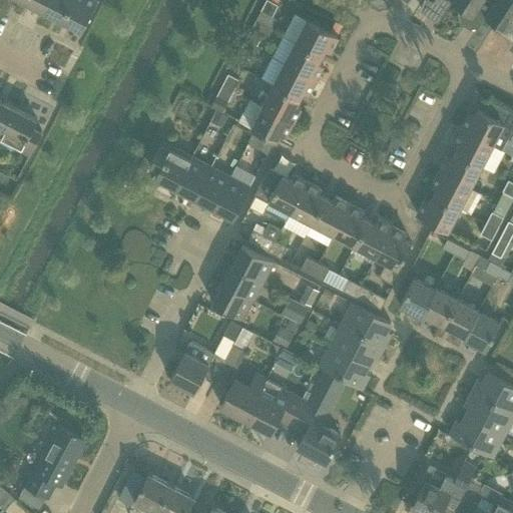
[(23,0),(23,1),(43,11),(48,0),(23,0)]
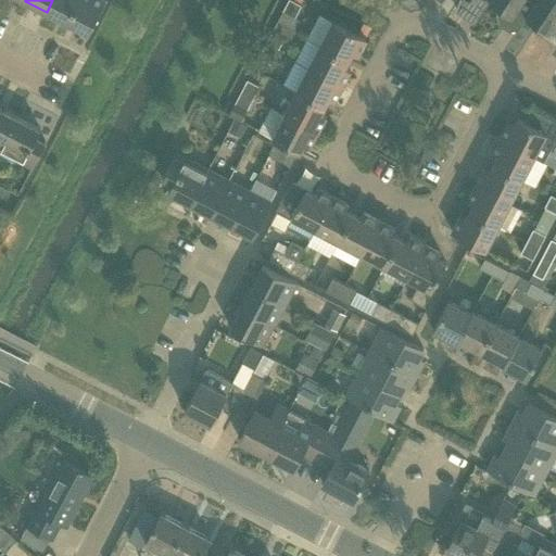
[(67,23),(78,0),(52,0),(47,12),(67,23)]
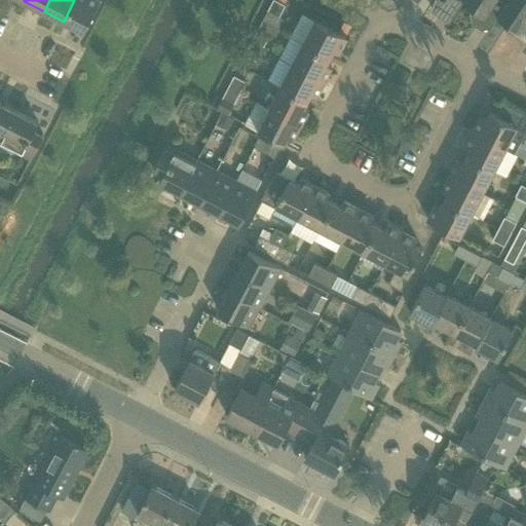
[(74,0),(64,22),(84,32),(100,0),(74,0)]
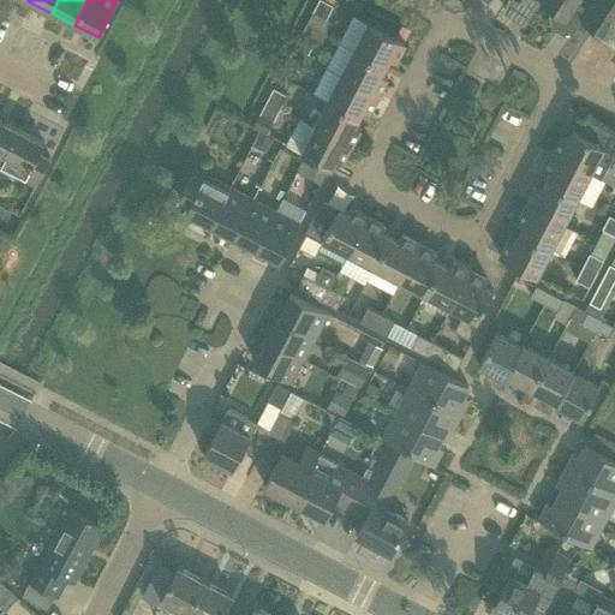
[(322,0),(318,0),(312,12),(327,19),(334,6),(322,0)]
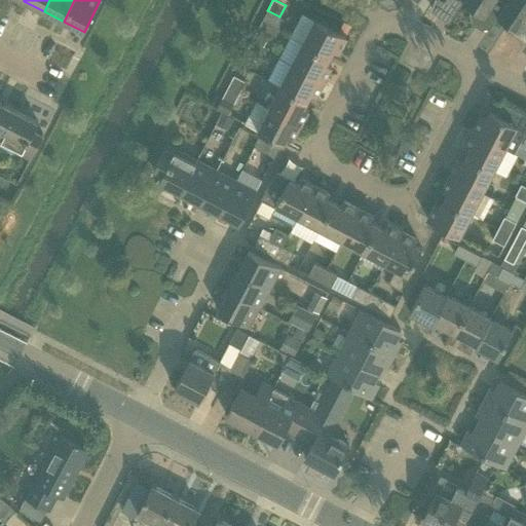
[(503,8),(508,0),(463,0),(462,2),(474,9),(470,14),(481,22),(493,2),(503,8)]
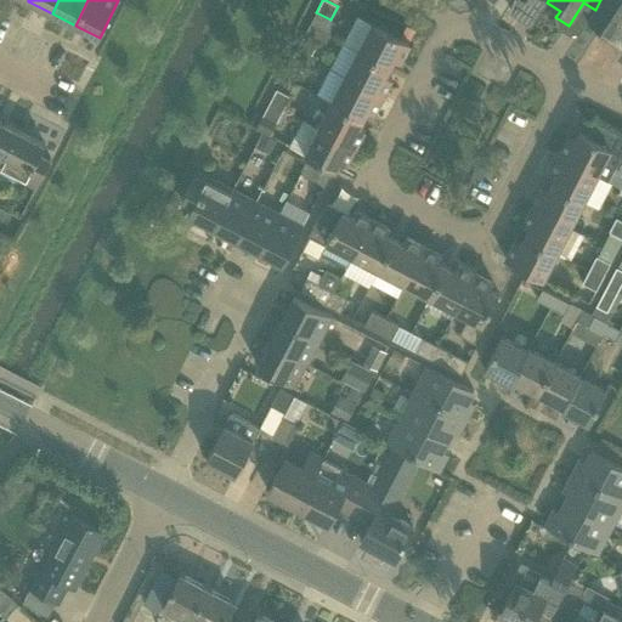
[(621,0),(600,0),(595,10),(588,21),(600,29),(597,35),(610,44),(621,26),(621,24),(621,0)]
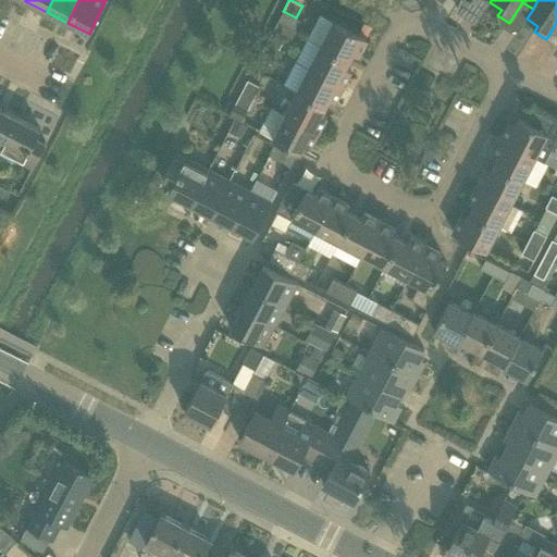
[(321,45),(349,60),(353,52),(358,56),(367,39),(320,14),(308,38),(321,45)]
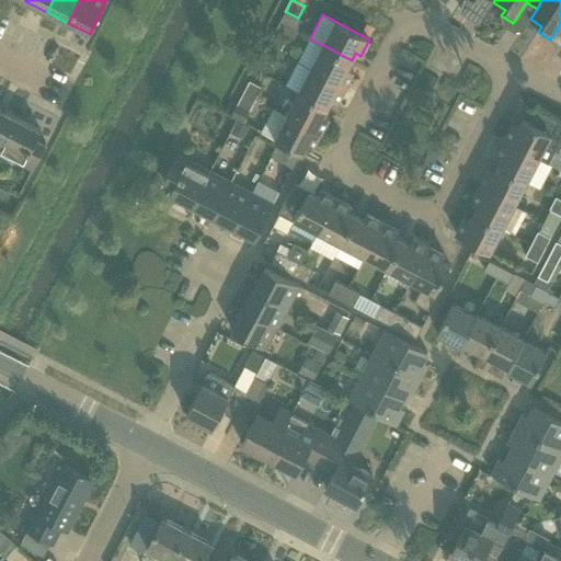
[(279,52),(285,41),(273,34),(267,45),(279,52)]
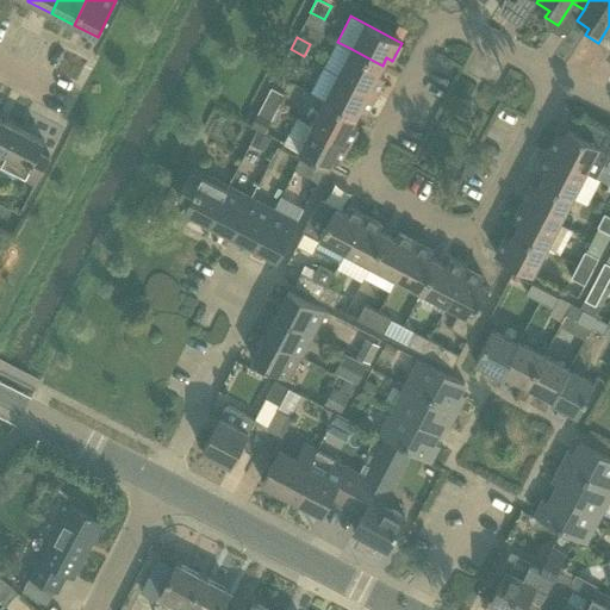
[(304,56),(291,49),(284,63),(298,70),(304,56)]
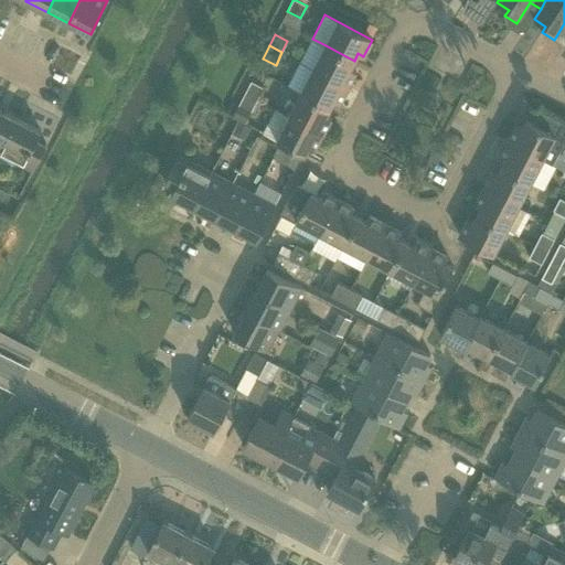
[(354,61),(326,45),(313,70),(348,87),(355,71),(350,68),(354,61)]
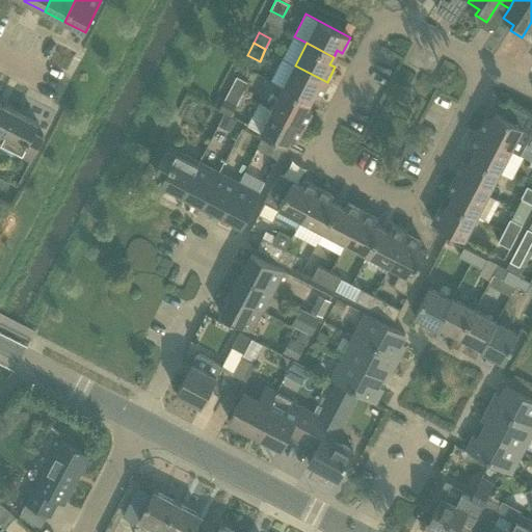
[(319,97),(327,82),(295,65),(284,87),(311,101),(314,95),(319,97)]
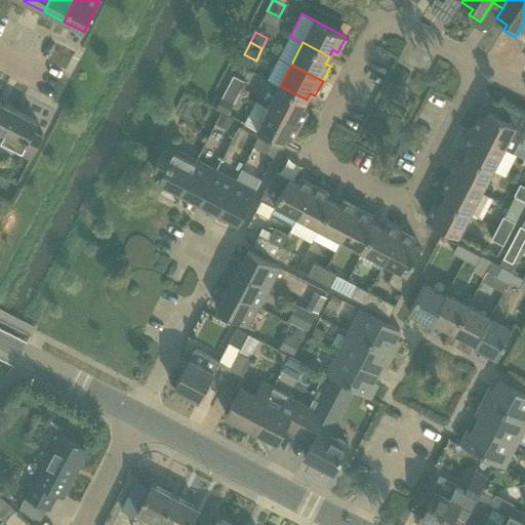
[(234,75),(229,87),(239,92),(245,80),(234,75)]
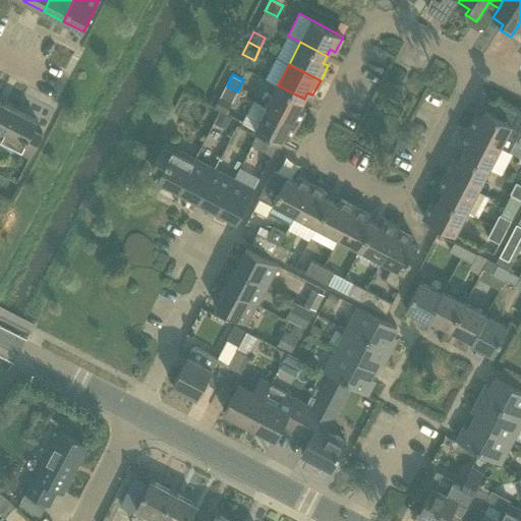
[(304,99),(278,85),(267,107),(297,123),(305,109),(300,106),(304,99)]
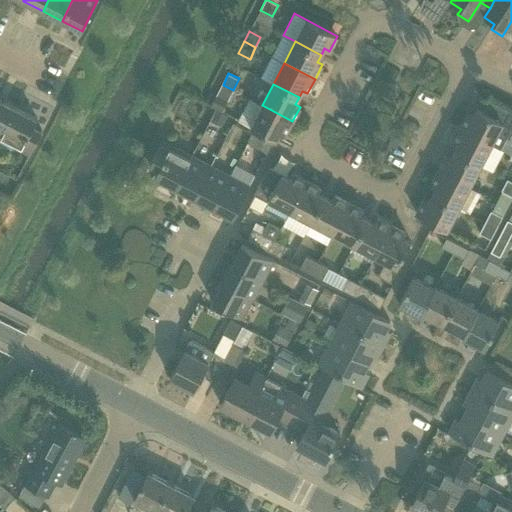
[(233,90),(223,85),(217,97),(228,102),(233,90)]
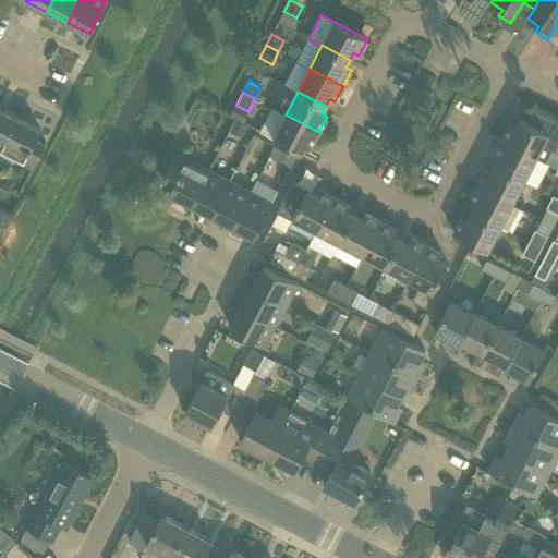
[(235,118),(242,121),(247,111),(237,106),(234,105),(230,116),(231,116),(232,116),(235,118)]
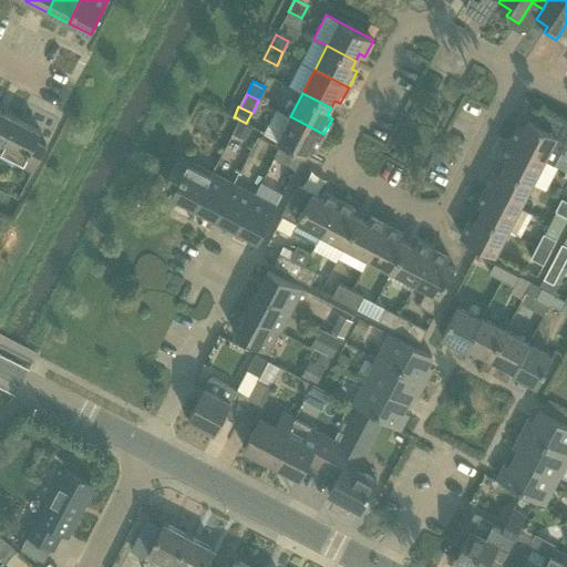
[(0,154),(1,155),(19,121),(0,111),(0,154)]
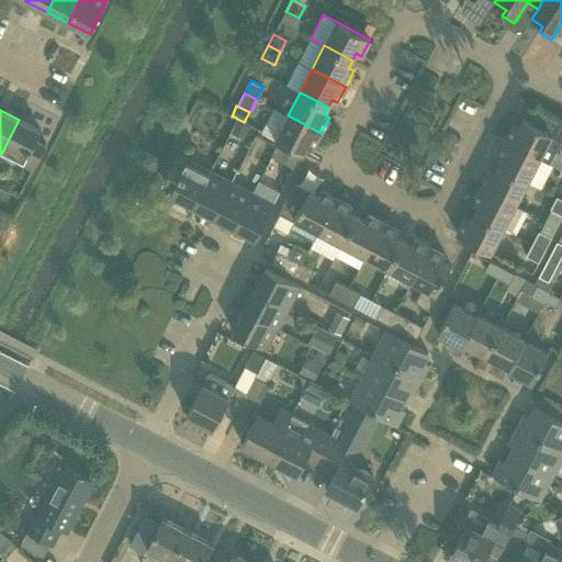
[(313,149),(321,133),(288,115),(276,139),(303,155),(307,146),(313,149)]
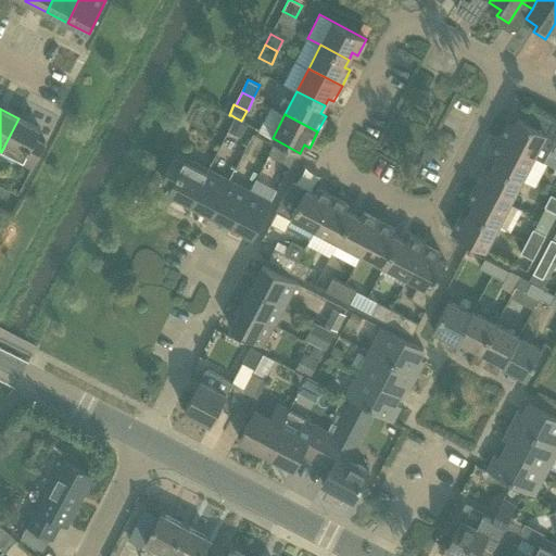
[(40,129),(19,118),(1,152),(33,168),(46,142),(36,137),(40,129)]
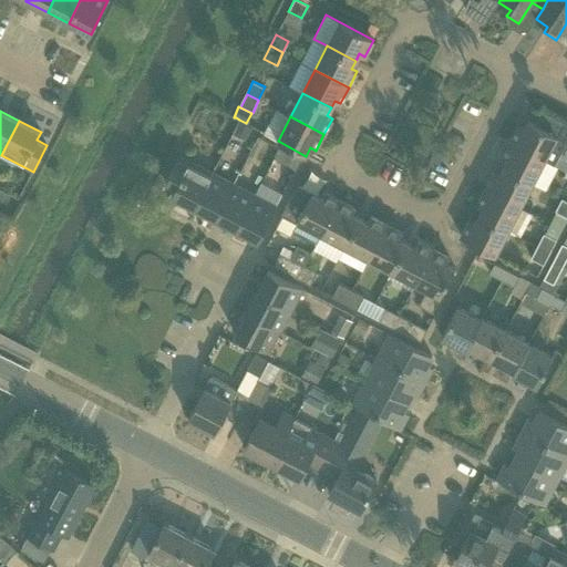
[(511,142),(544,160),(555,164),(560,152),(564,153),(566,146),(566,140),(557,135),(528,121),(524,129),(518,126),(511,142)]
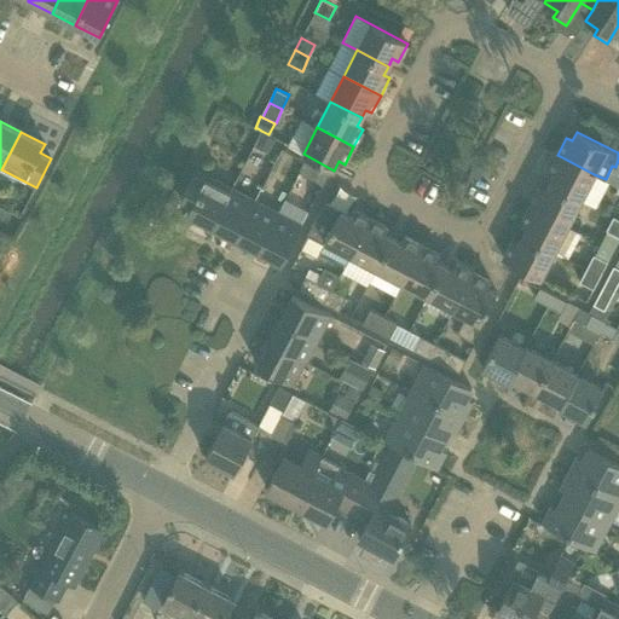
[(261,133),(255,145),(268,152),(276,140),(261,133)]
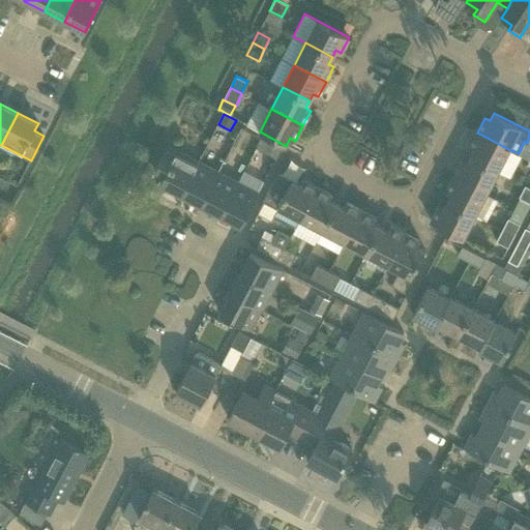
[(497,172),(508,149),(477,133),(469,147),(474,150),(470,157),(497,172)]
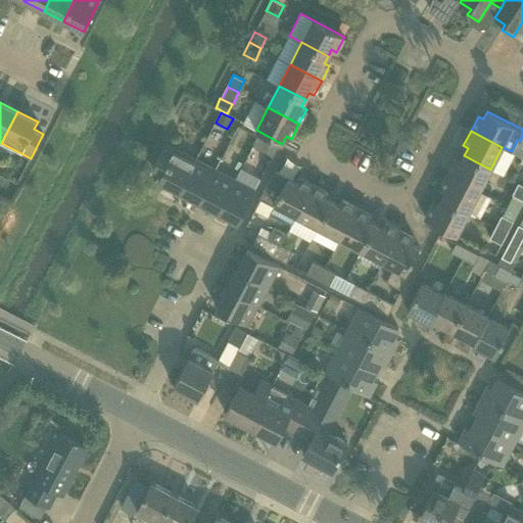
[(256,147),(258,148),(268,153),(272,155),(273,156),(277,147),(262,139),(256,137),(252,145),(253,145),(256,147)]
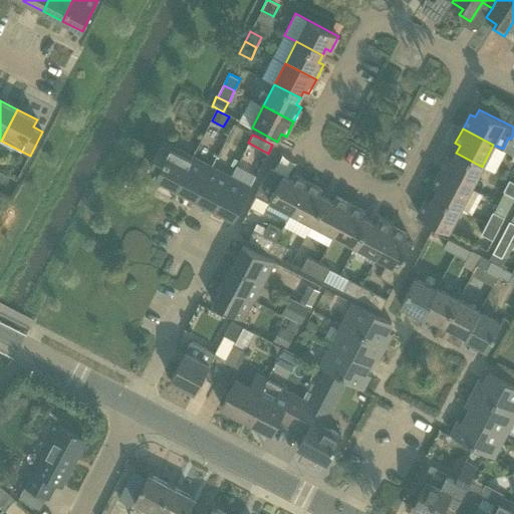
[(171,185),(177,188),(192,157),(187,155),(163,142),(151,166),(152,166),(155,160),(159,162),(164,151),(168,153),(163,164),(156,177),(171,185)]
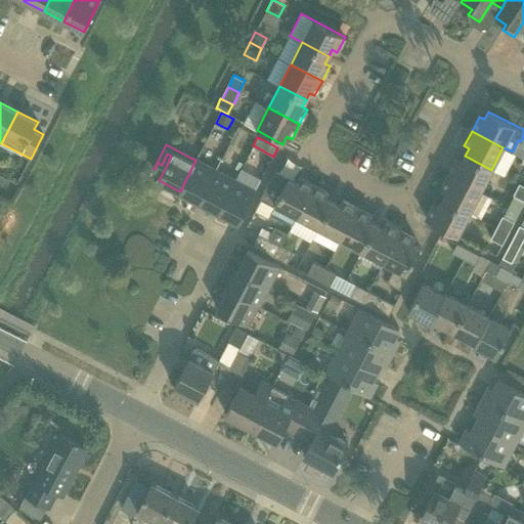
[(202,147),(195,160),(180,191),(190,198),(199,202),(215,171),(221,159),(213,154),(202,147)]
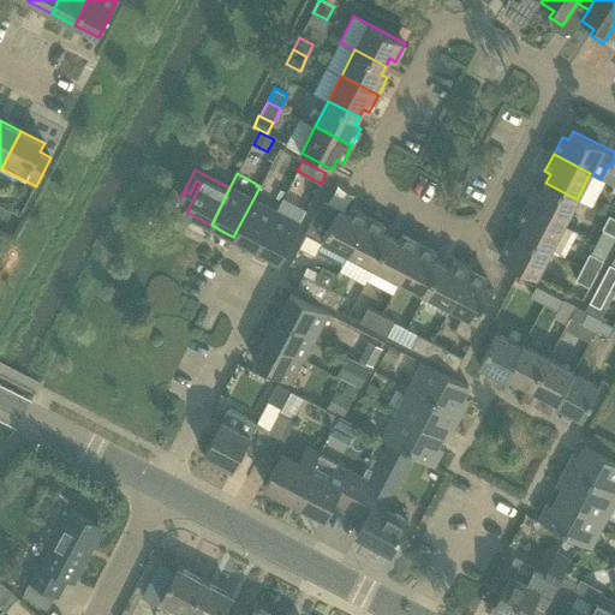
[(536,187),(526,206),(565,225),(577,199),(545,183),(542,191),(536,187)]
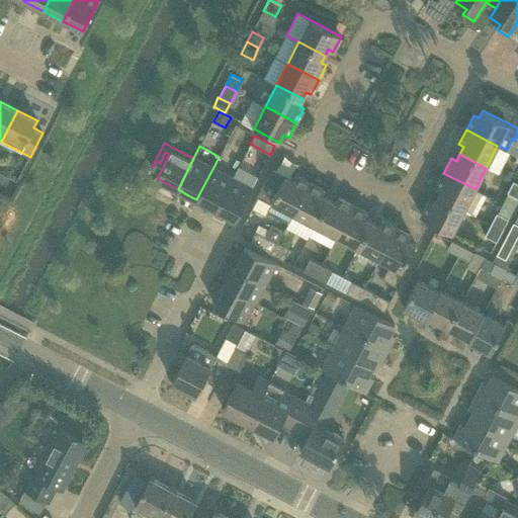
[(217,209),(233,178),(212,169),(196,199),(217,209)]
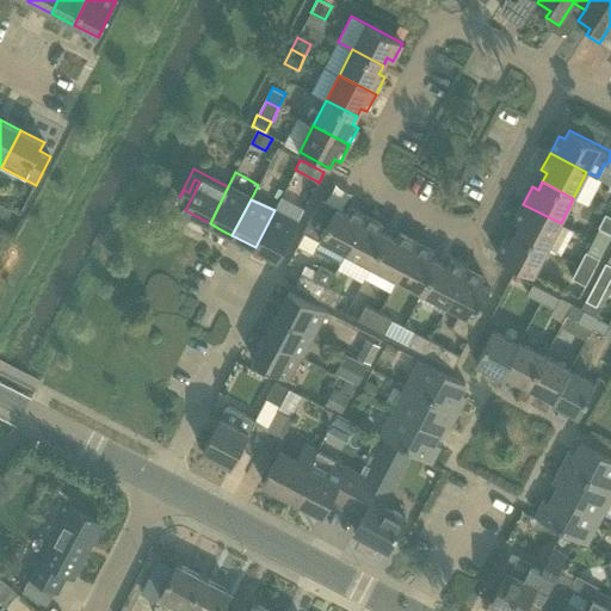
[(338,208),(321,199),(304,232),(322,240),(318,248),(344,261),(347,254),(366,216),(349,207),(345,213),(337,208),(338,208)]
